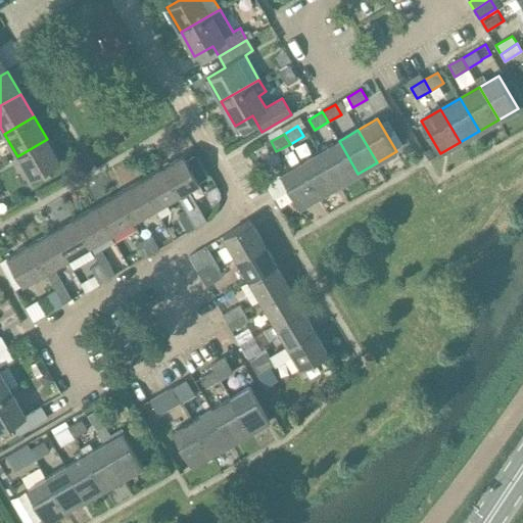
[(47,139),(17,156),(30,179),(59,161),(47,139)]
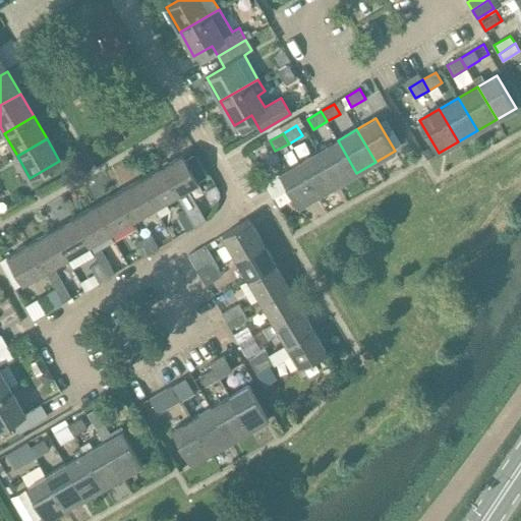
[(356,173),(338,140),(319,151),(337,184),(356,173)]
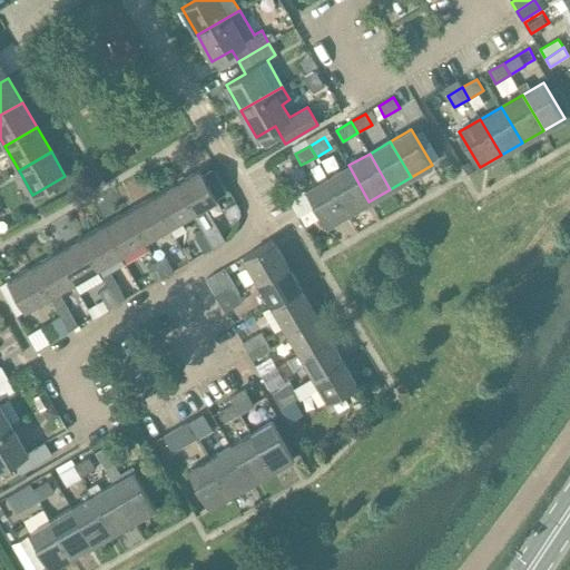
[(473,159),(462,165),(468,175),(479,168),(473,159)]
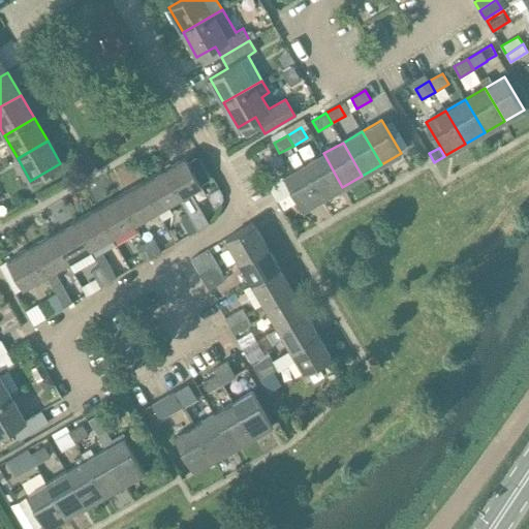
[(304,164),(298,153),(288,158),(294,169),(284,176),(303,209),(322,198),(304,164)]
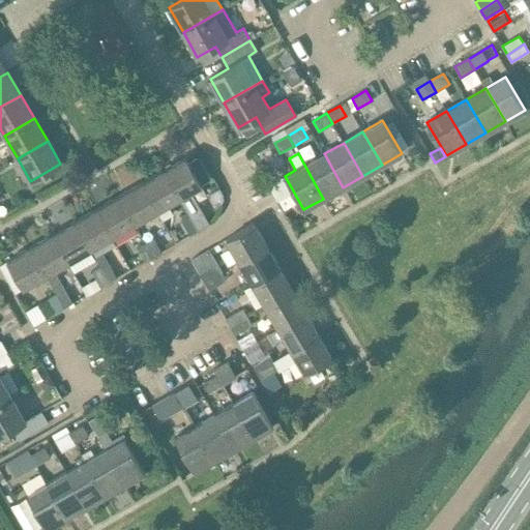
[(343,187),(324,153),(304,165),(323,199),(343,187)]
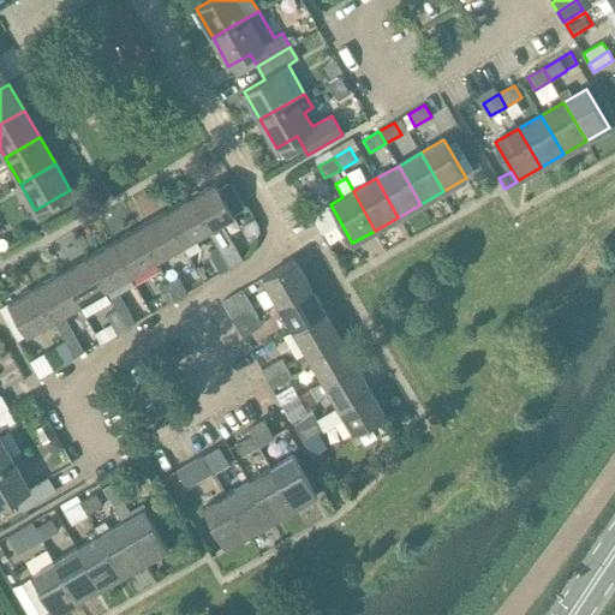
[(227,180),(216,185),(232,210),(242,206),(227,180)]
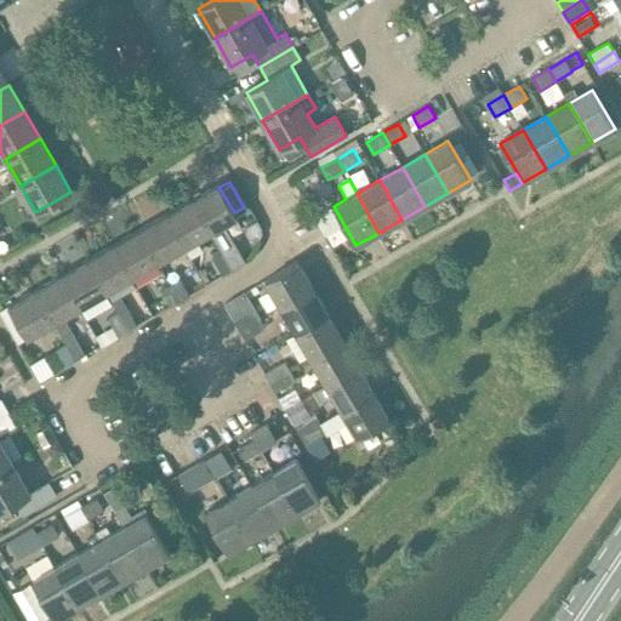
[(232,271),(241,265),(220,227),(237,217),(234,212),(218,187),(218,184),(192,200),(210,233),(223,255),(223,256),(232,271)]
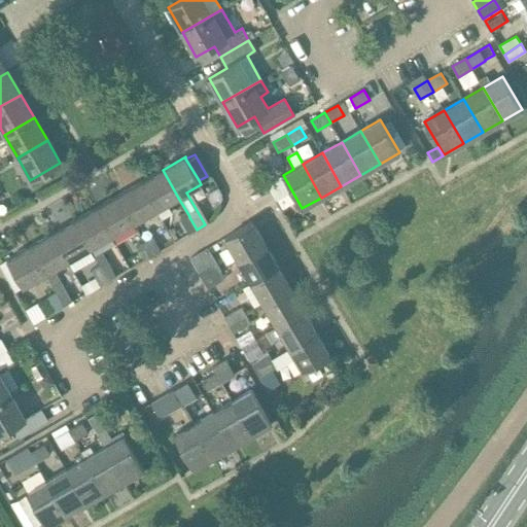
[(172,213),(167,204),(178,198),(163,170),(140,182),(156,210),(161,218),(172,213)]
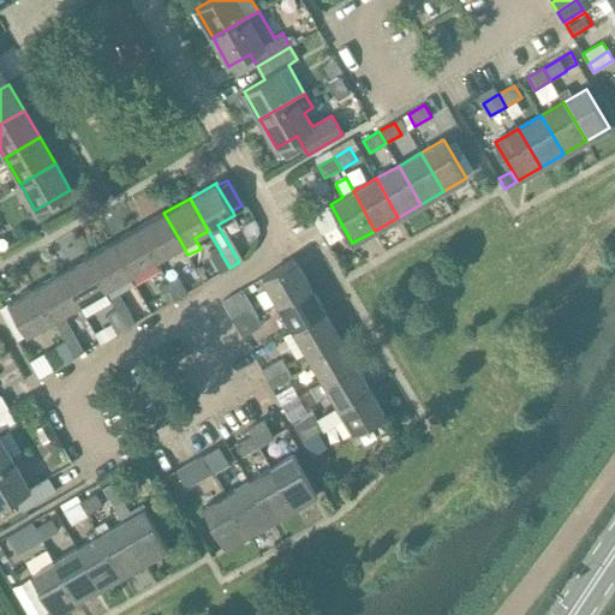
[(183,245),(163,213),(138,228),(156,261),(183,245)]
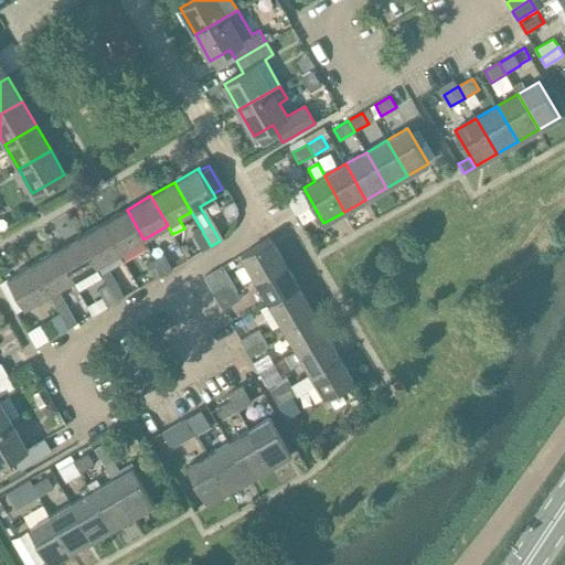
[(144,240),(127,210),(103,223),(120,253),(144,240)]
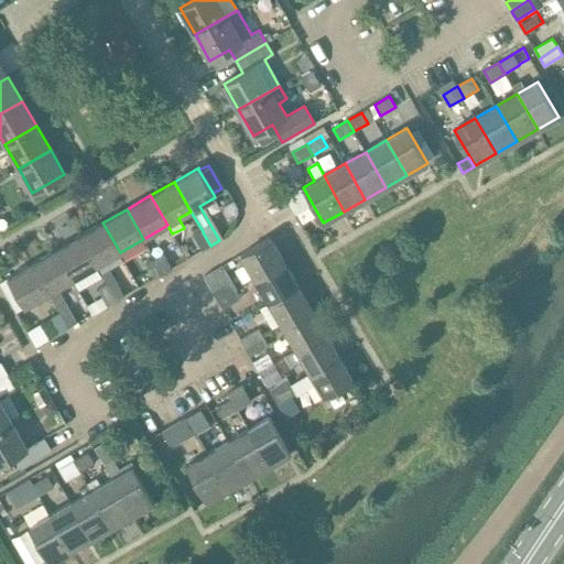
[(120,252),(102,223),(79,237),(96,266),(120,252)]
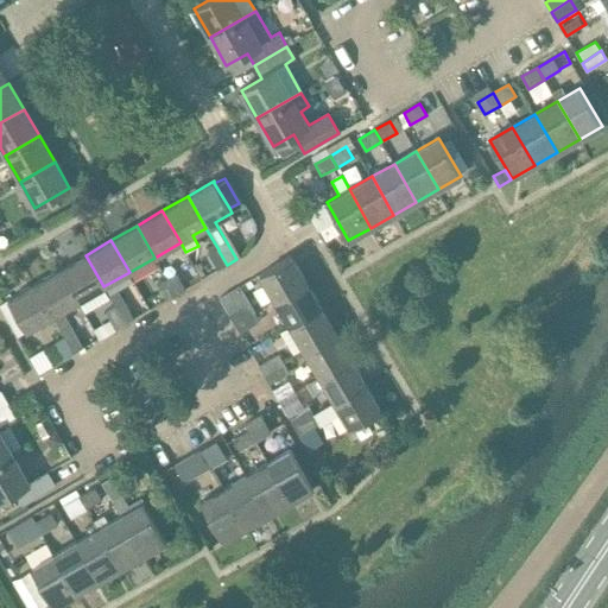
[(227,265),(219,251),(209,255),(217,270),(227,265)]
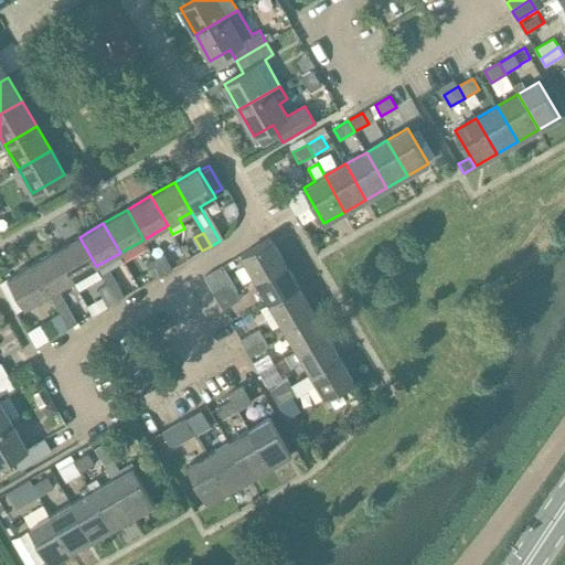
[(96,266),(80,237),(55,251),(73,280),(96,266)]
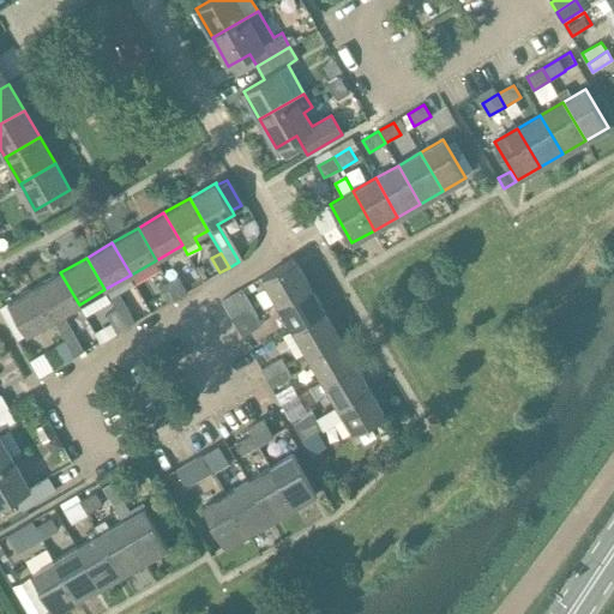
[(294,258),(262,277),(277,304),(309,284),(294,258)]
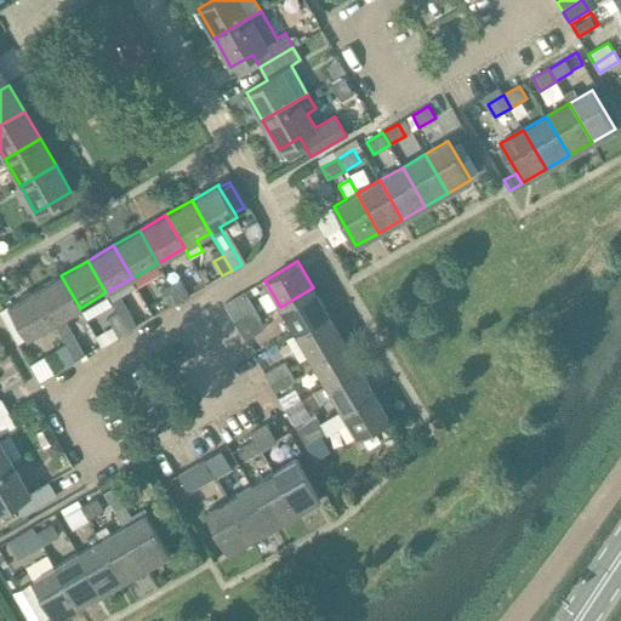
[(85,355),(77,341),(63,318),(80,308),(61,275),(35,291),(53,323),(67,346),(75,360),(85,355)]
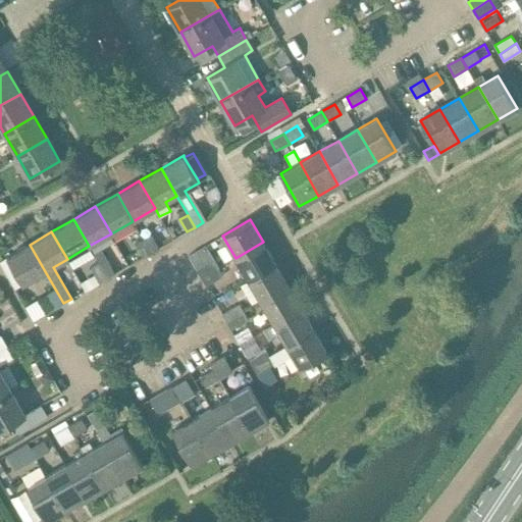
[(151,253),(159,248),(152,236),(144,241),(151,253)]
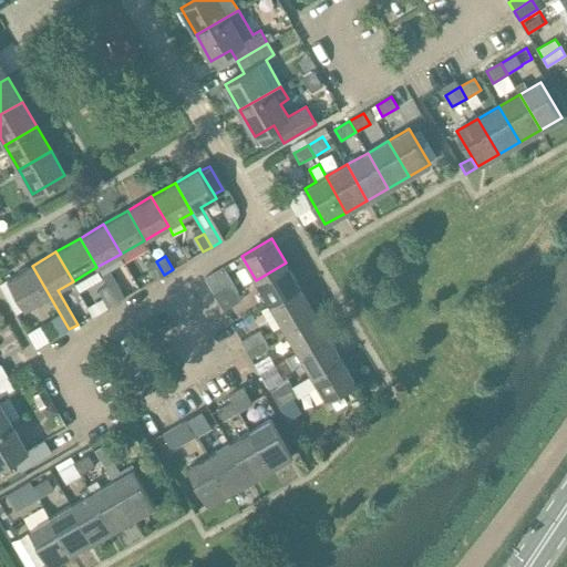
[(147,266),(155,279),(164,275),(156,261),(147,266)]
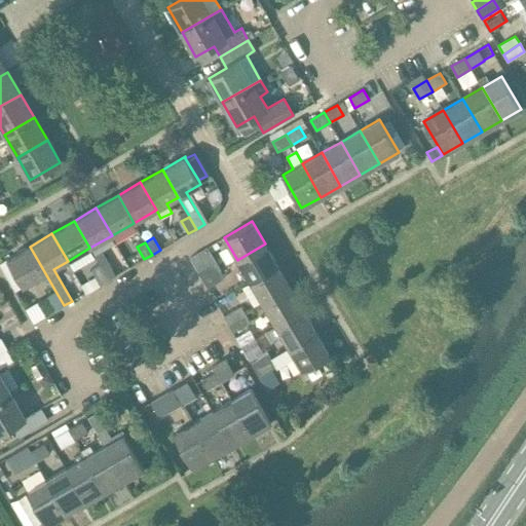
[(251,283),(277,266),(265,243),(237,260),(251,283)]
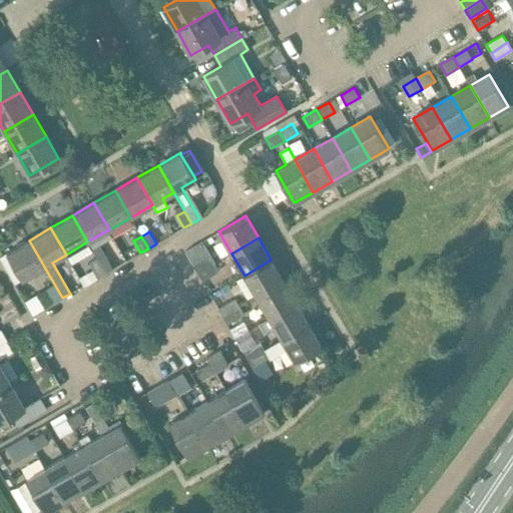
[(7,252),(7,253),(0,257),(0,258),(15,284),(44,267),(29,240),(7,252)]
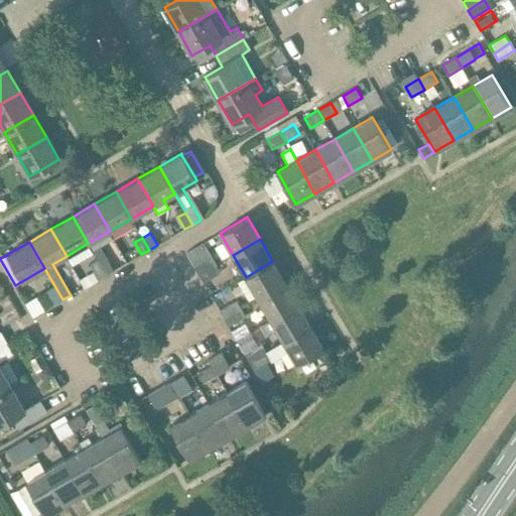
[(200,275),(216,265),(211,257),(195,267),(200,275)]
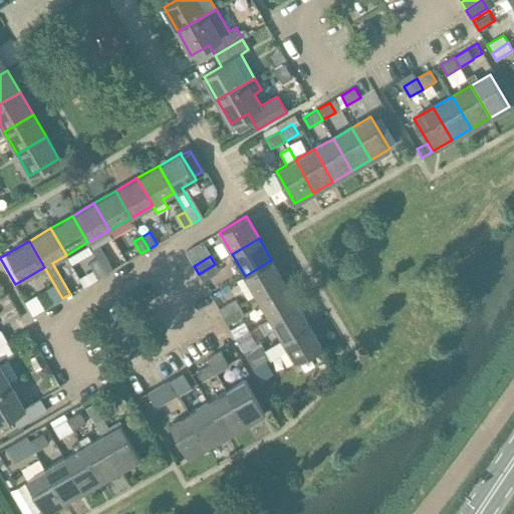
[(98,261),(105,273),(113,269),(106,257),(98,261)]
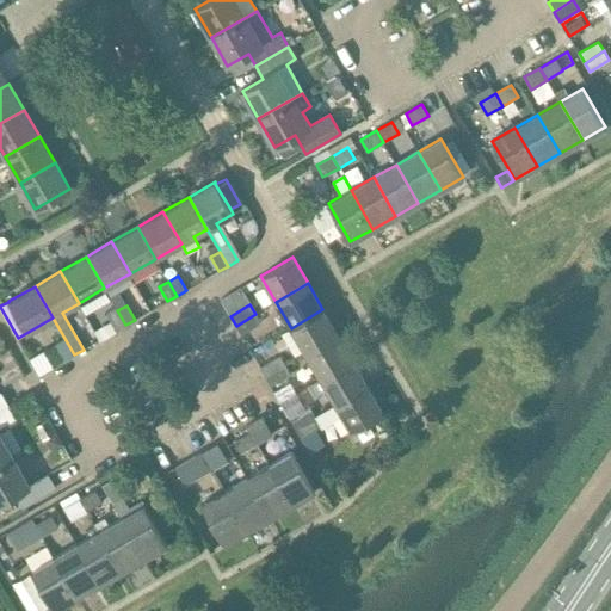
[(322,309),(291,328),(306,353),(338,334),(322,309)]
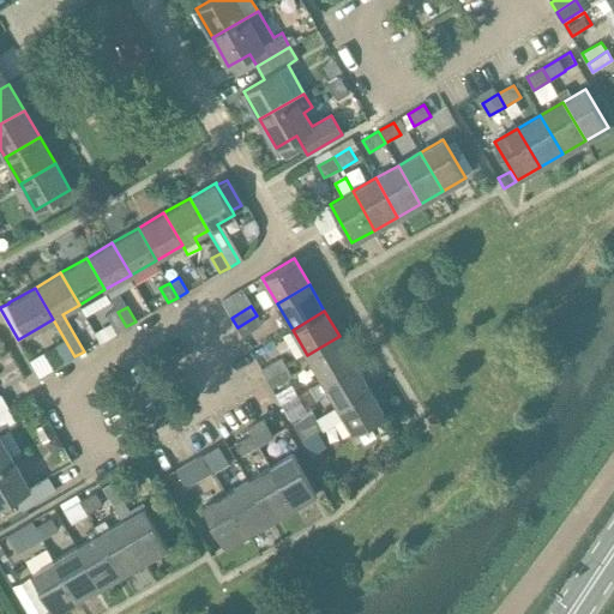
[(126,326),(118,312),(108,318),(116,332),(126,326)]
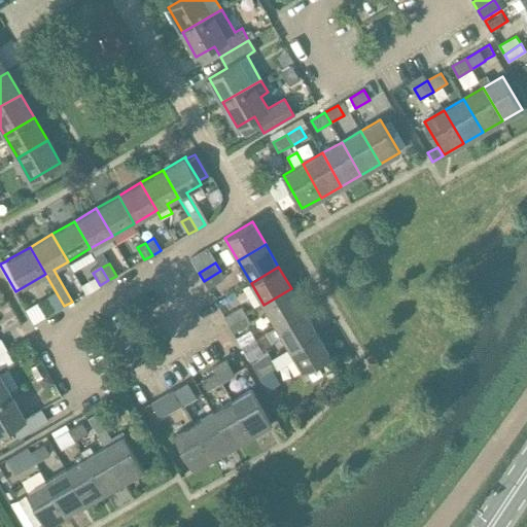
[(220,271),(204,281),(208,288),(225,279),(220,271)]
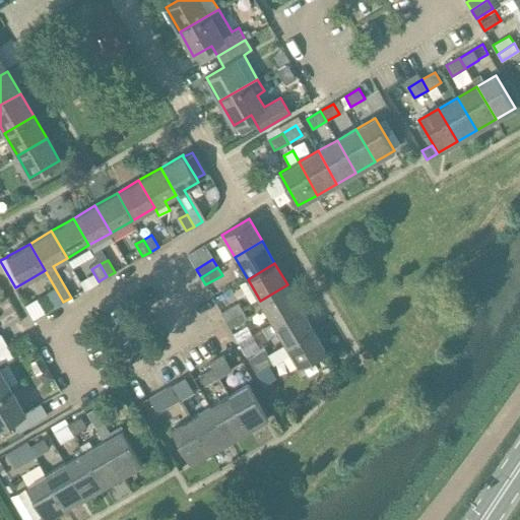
[(287,284),(260,301),(273,322),(301,306),(287,284)]
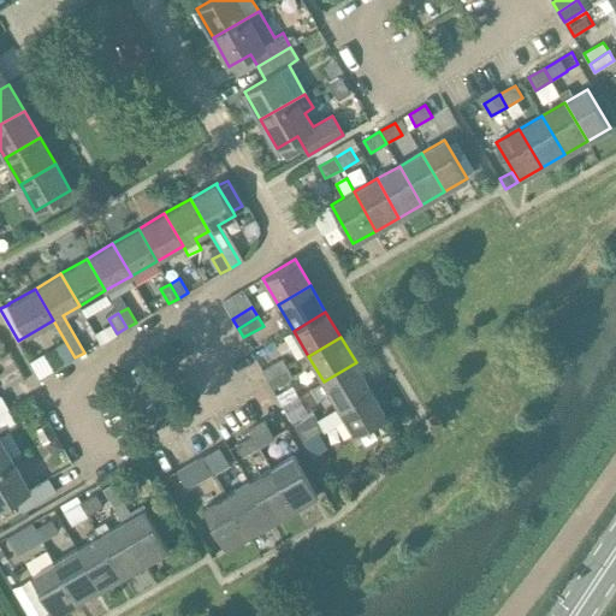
[(75,357),(66,343),(57,349),(65,363),(75,357)]
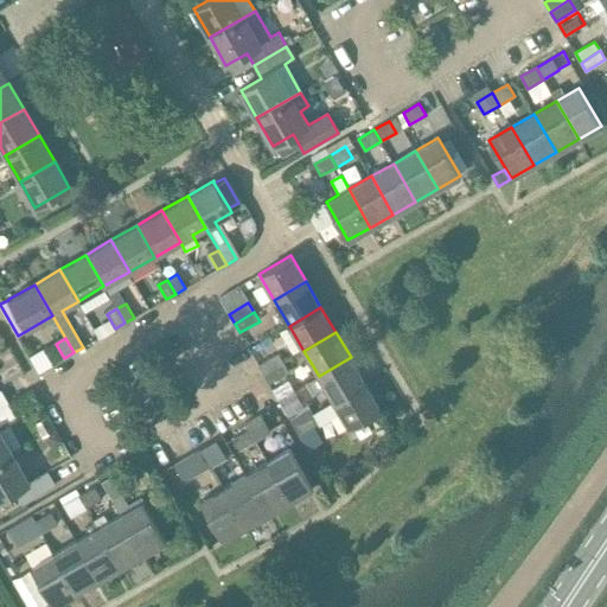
[(278,353),(259,365),(264,375),(283,363),(278,353)]
